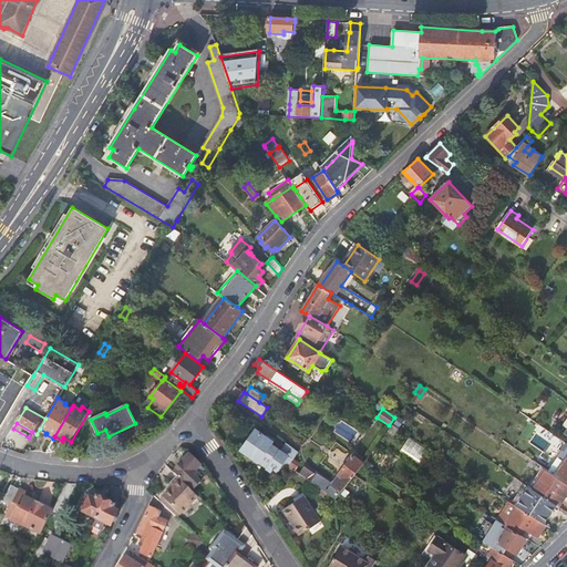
[(271,441),(272,440),(267,435),(266,437),(256,430),(240,451),(259,463),(259,462),(268,467),(267,468),(271,472),(274,470),(275,470),(275,468),(278,472),(286,462),(290,466),(294,460),(299,452),(287,443),(282,450),(280,452),(270,445),(272,443),(272,442),(271,441)]
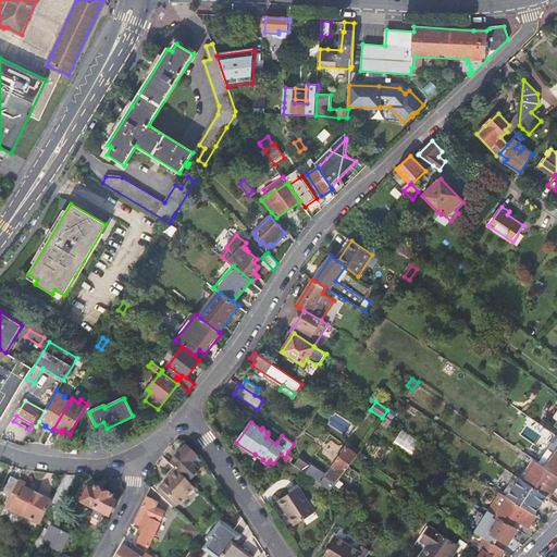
[(401,430),(396,443),(413,450),(419,436),(401,430)]
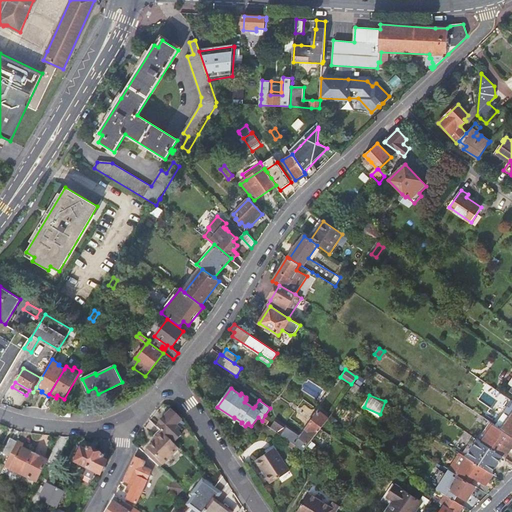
[(511,409),(502,423),(511,430),(511,409)]
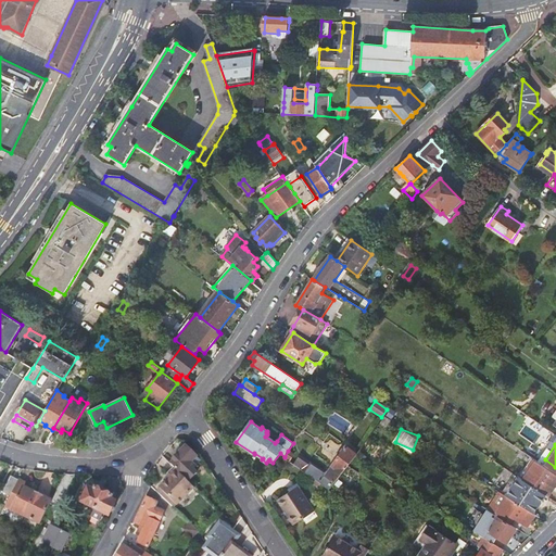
[(176,469),(189,482),(198,472),(193,469),(197,466),(191,462),(197,456),(186,446),(173,460),(174,462),(172,465),(174,467),(176,469)]
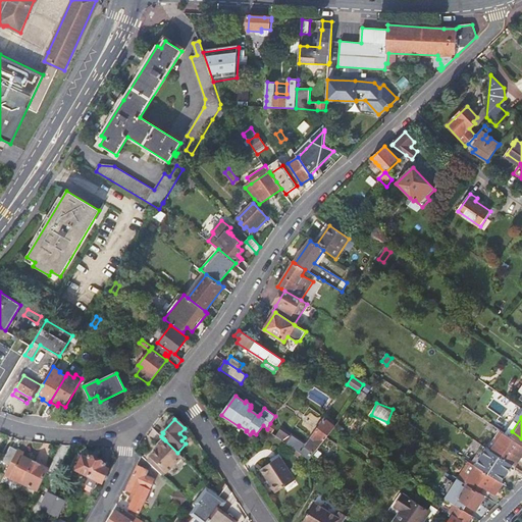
[(306,446),(292,435),(290,437),(288,436),(283,442),(309,460),(325,436),(333,426),(325,420),(306,446)]
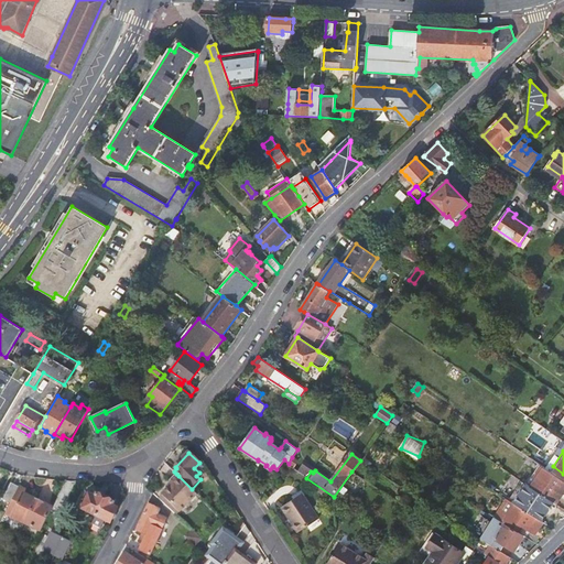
[(292,457),(289,464),(288,465),(292,468),(297,461),(292,457)]
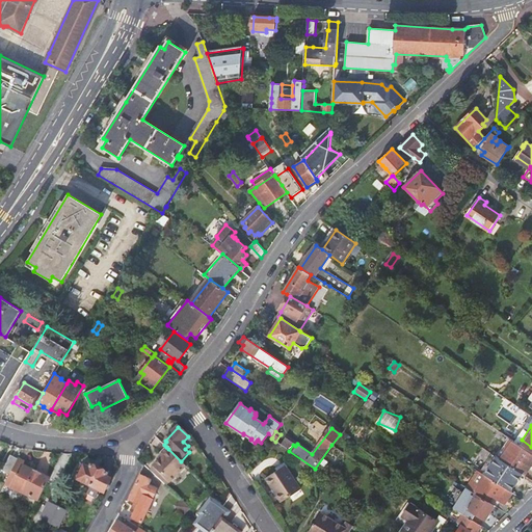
[(295,446),(297,444),(288,436),(282,446),(289,451),(293,445),(295,446)]
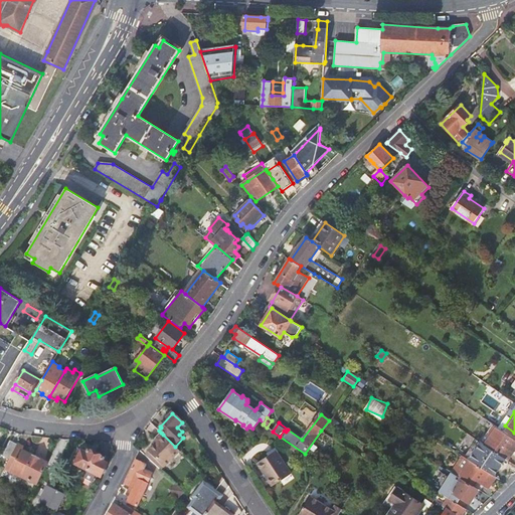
[(492,436),(485,446),(506,460),(508,461),(514,449),(514,440),(495,426),(490,435),(492,436)]
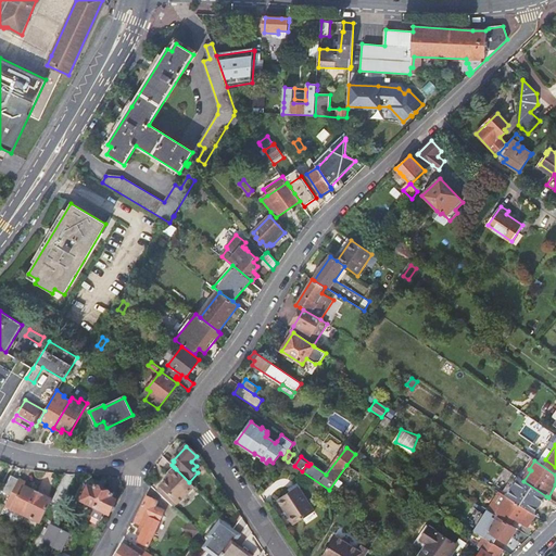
[(275,468),(270,465),(267,465),(260,476),(266,480),(275,468)]
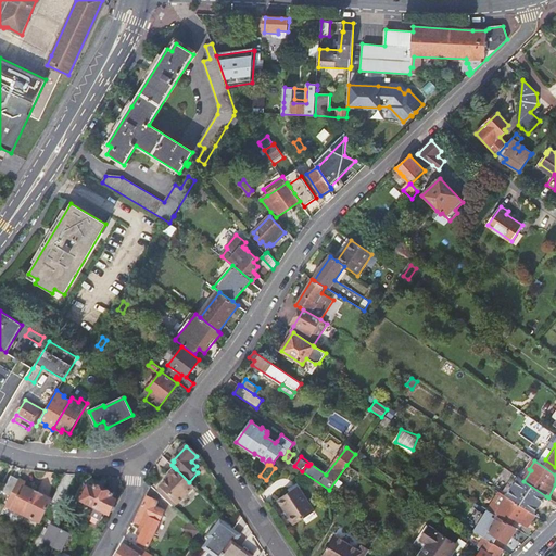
[(176,469),(168,477),(171,479),(168,481),(161,489),(177,505),(194,488),(189,482),(176,469)]
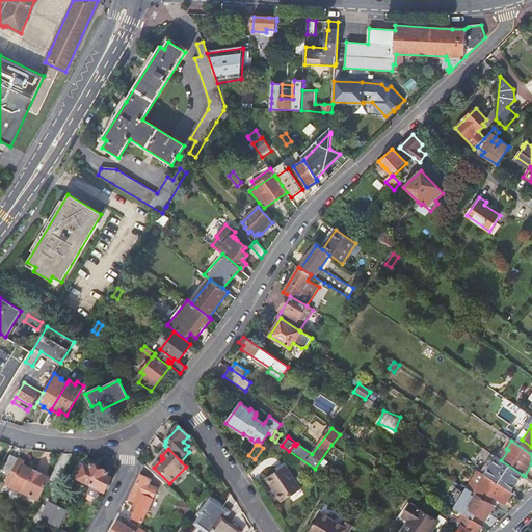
[(493,454),(481,472),(485,476),(497,458),(493,454)]
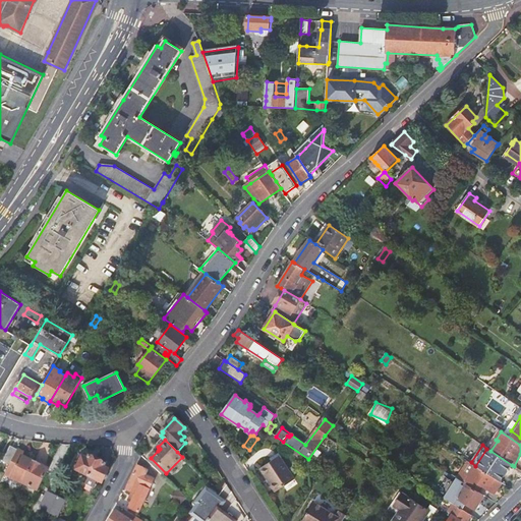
[(10,464),(17,450),(10,446),(3,460),(10,464)]
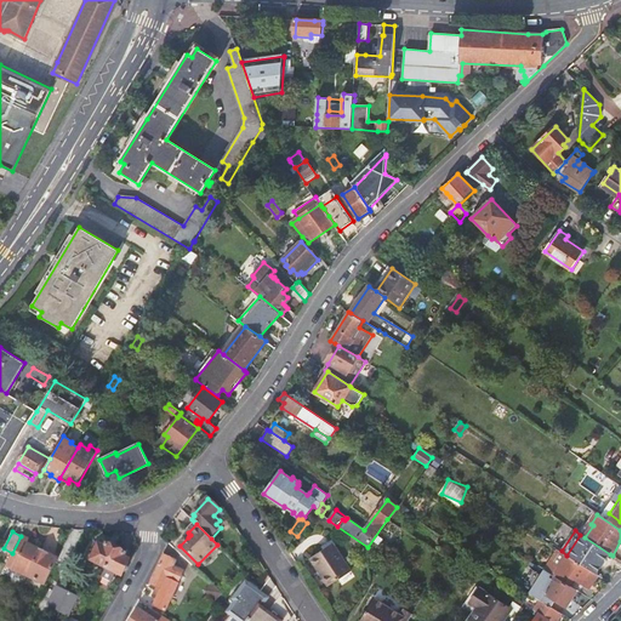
[(597,575),(610,554),(585,537),(580,535),(567,556),(597,575)]
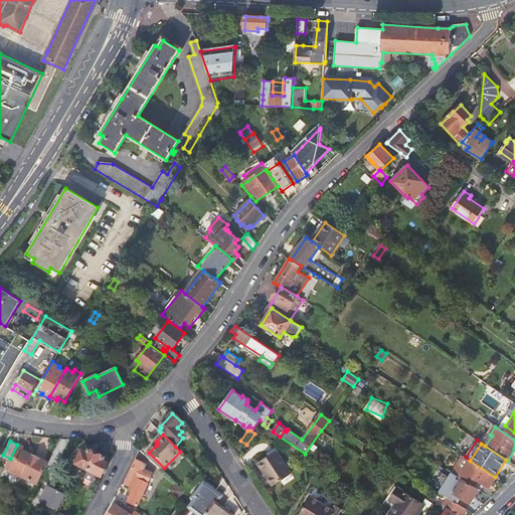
[(24,448),(17,445),(10,459),(5,469),(37,485),(48,464),(22,451),(24,448)]
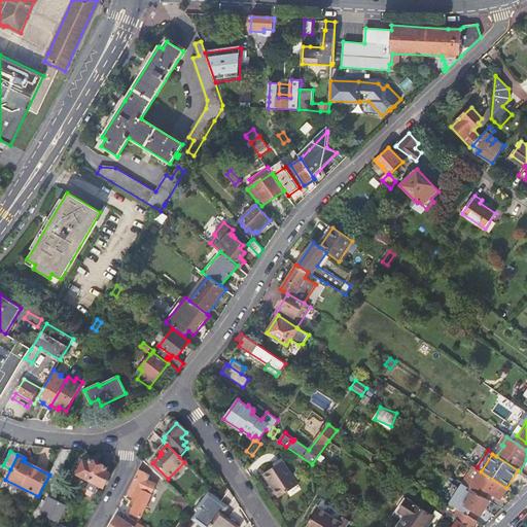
[(89,482),(97,465),(90,462),(89,465),(79,460),(72,473),(89,482)]
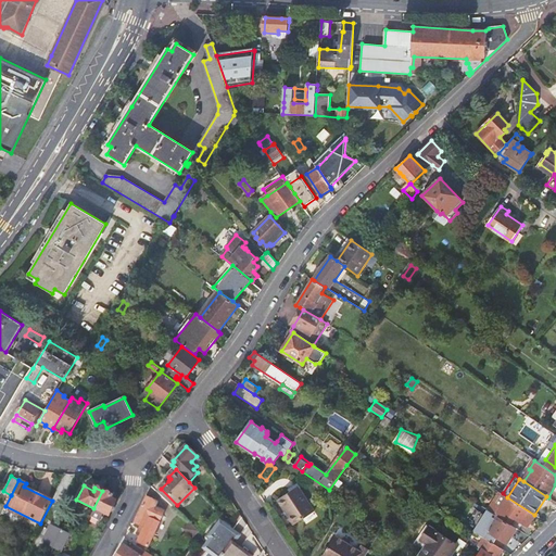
[(287,515),(293,523),(314,510),(298,485),(277,498),(282,507),(287,515)]
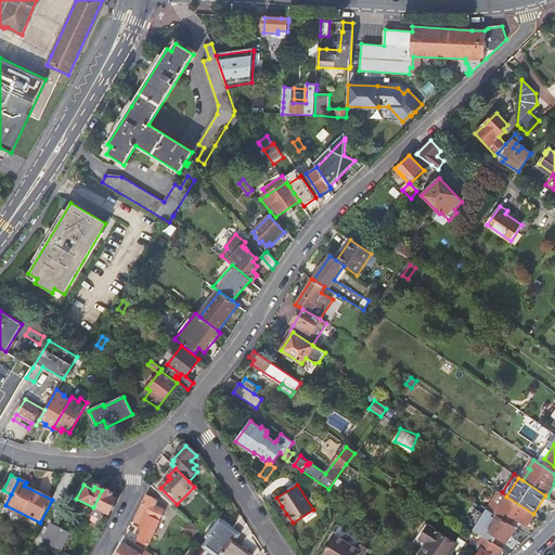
[(112,495),(102,490),(93,507),(90,515),(100,519),(103,513),(108,515),(116,501),(111,498),(112,495)]
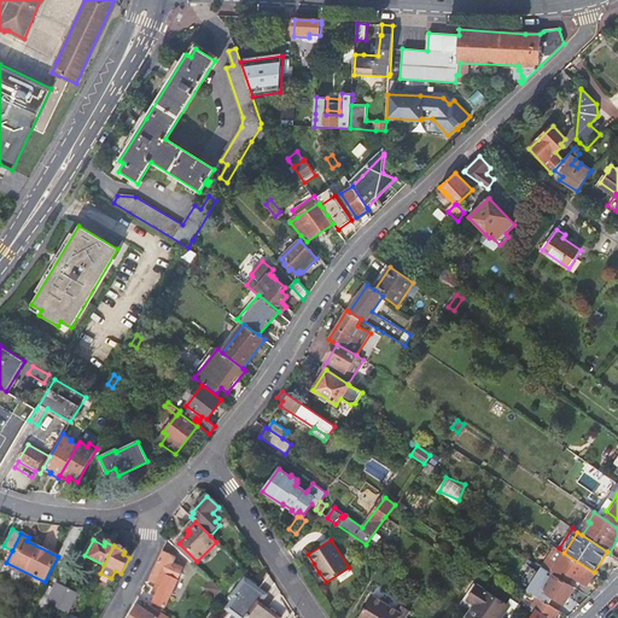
[(175,559),(163,553),(150,583),(157,587),(157,589),(159,590),(153,604),(164,608),(182,569),(173,565),(175,559)]
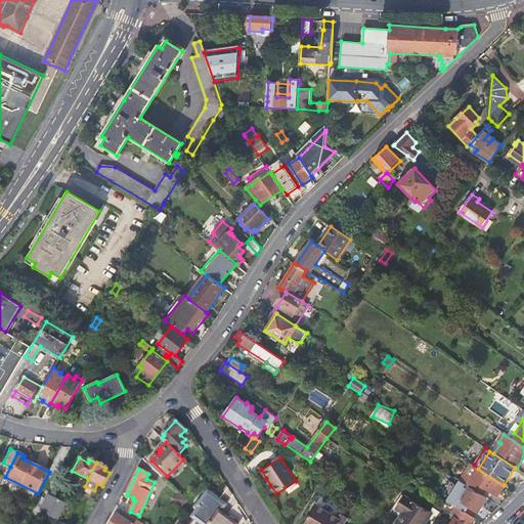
[(504,485),(478,469),(472,479),(464,474),(460,480),(470,487),(480,493),(484,487),(494,494),(496,491),(498,493),(504,485)]
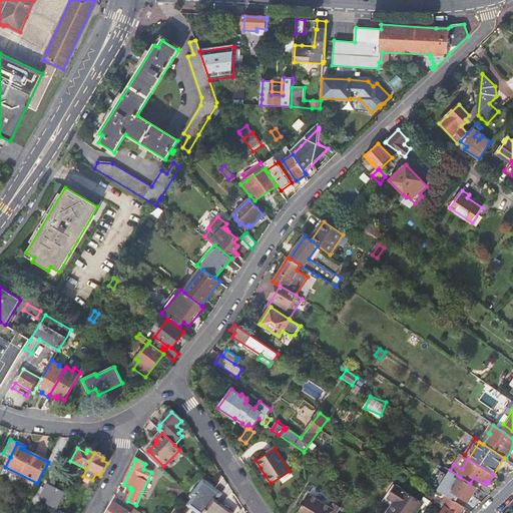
[(448,473),(437,489),(462,505),(465,499),(468,501),(476,488),(470,483),(460,477),(458,479),(448,473)]
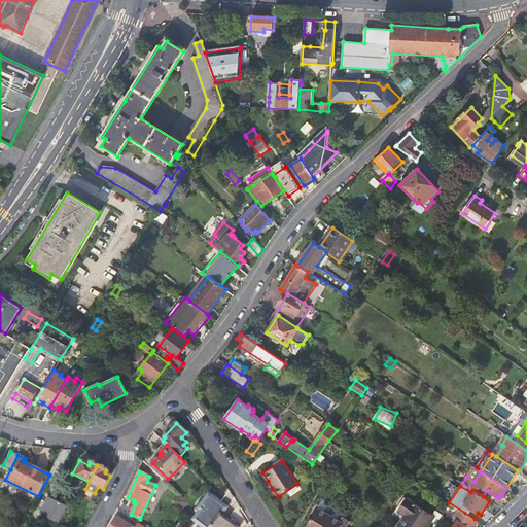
[(237,526),(239,525),(232,520),(231,521),(221,515),(225,508),(216,501),(218,498),(216,497),(215,497),(210,494),(202,504),(200,502),(195,510),(199,513),(194,519),(200,524),(197,526),(237,526)]
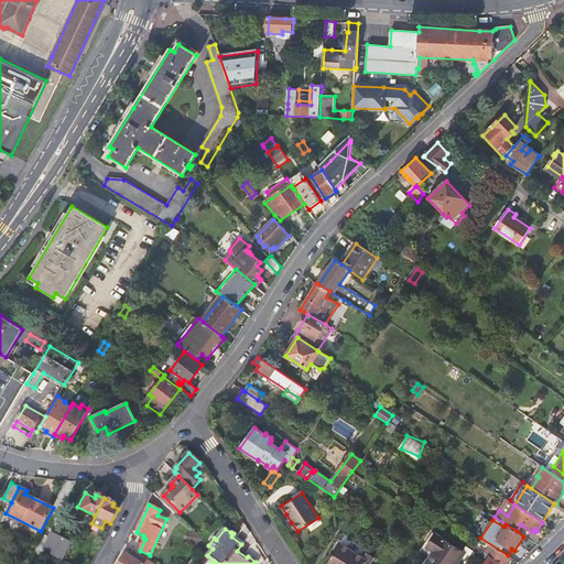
[(194,546),(195,548),(197,545),(203,540),(193,530),(186,538),(194,546)]
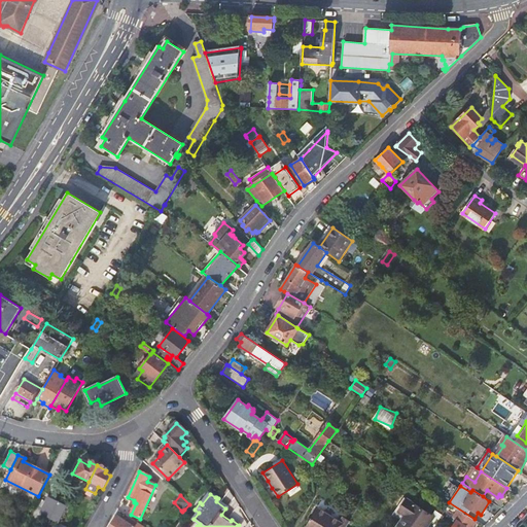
[(43,516),(58,523),(65,507),(47,498),(39,514),(43,516)]
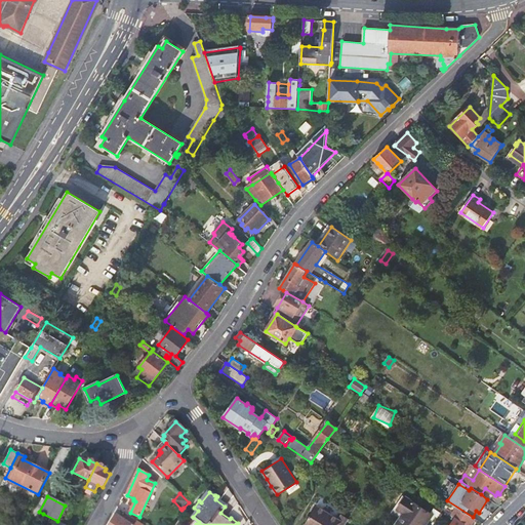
[(397,524),(427,524),(433,515),(404,496),(391,516),(394,518),(395,517),(400,521),(397,524)]
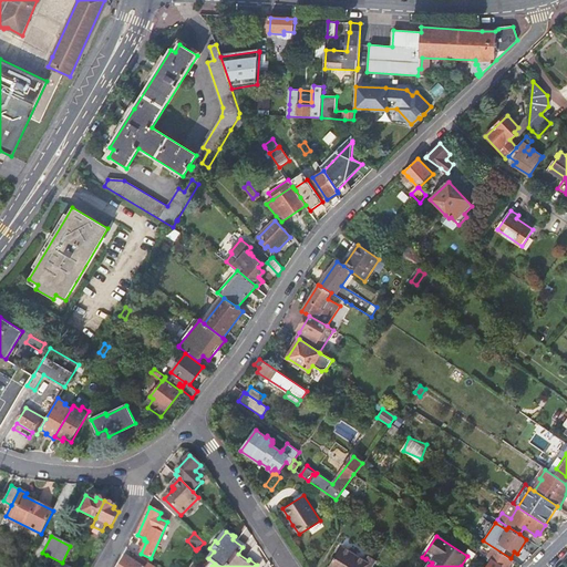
[(511,558),(483,540),(475,553),(490,562),(492,558),(501,564),(505,566),(508,566),(513,560),(511,558)]
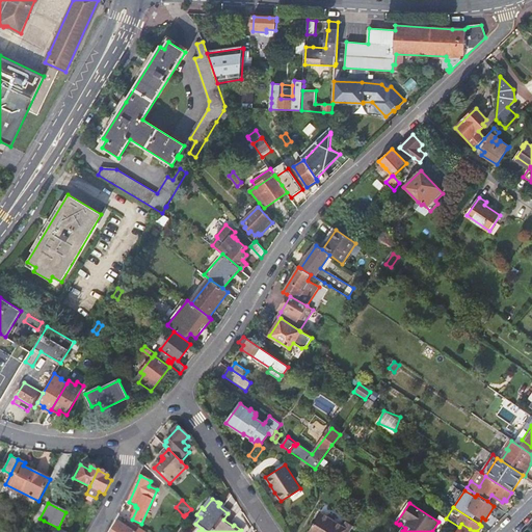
[(307,531),(349,531),(353,526),(345,521),(343,525),(321,511),(313,525),(307,531)]
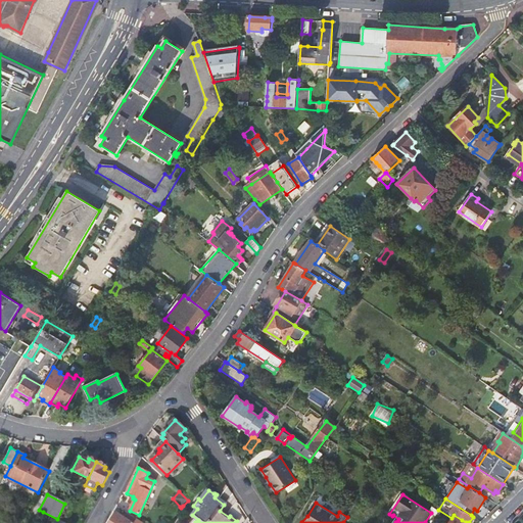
[(141,522),(130,516),(128,521),(116,514),(110,522),(141,522)]
